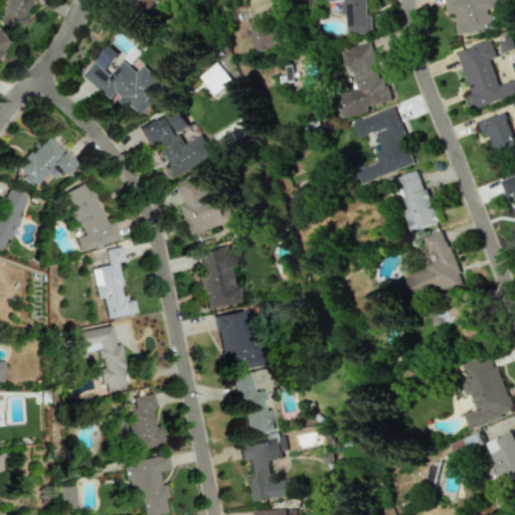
[(24,17),(31,0),(2,0),(2,1),(0,0),(0,23),(18,31),(24,17)]
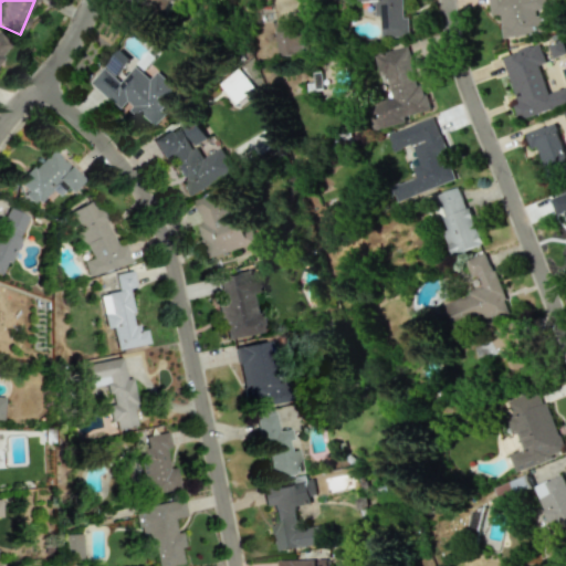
[(381,38),(409,37),(408,18),(402,18),(400,0),(360,0),(360,1),(375,1),(375,16),(380,16),(381,38)]
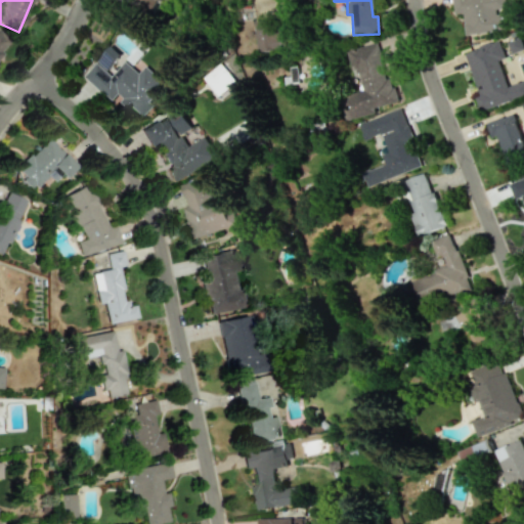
[(505,0),(452,0),(454,14),(463,13),(466,34),(511,29),(509,10),(507,10),(505,0)]
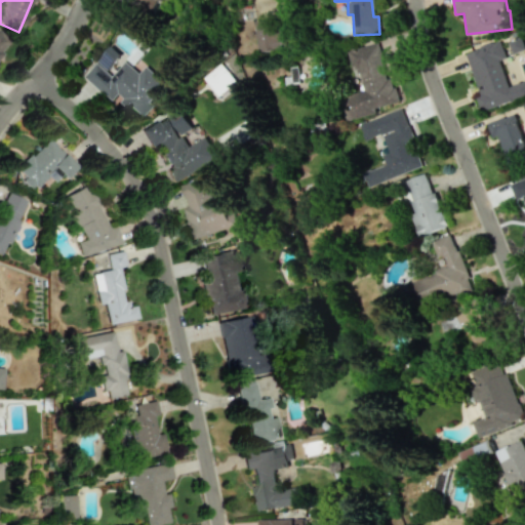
[(293,49),(291,24),(255,25),(257,51),(293,49)]
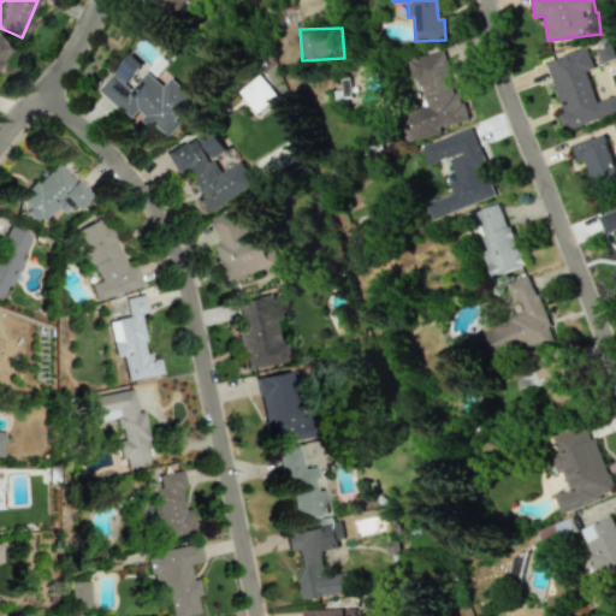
[(546,61),(563,112),(558,114),(563,130),(615,113),(615,94),(596,101),(586,71),(593,69),(587,48),(546,61)]
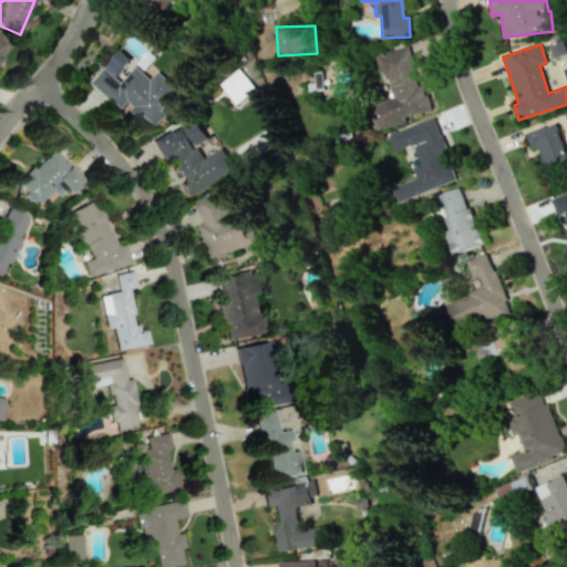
[(390,99),(370,104),(377,131),(406,123),(405,116),(431,110),(424,84),(419,85),(409,47),(379,54),(390,99)]
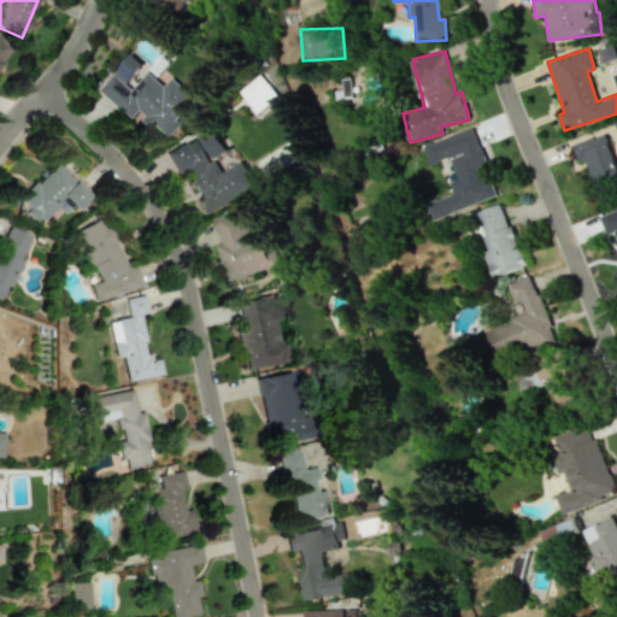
[(164,136),(197,98),(172,77),(165,87),(148,72),(134,90),(127,84),(144,64),(131,54),(100,92),(134,119),(137,115),(164,136)]
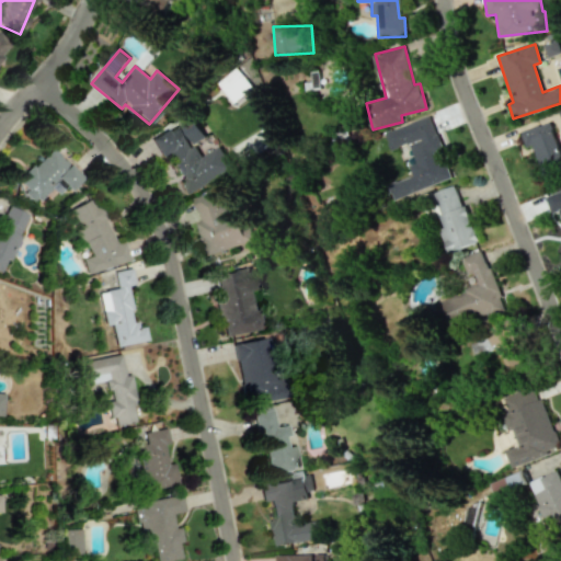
[(232,103),(252,89),(238,69),(218,84),(232,103)]
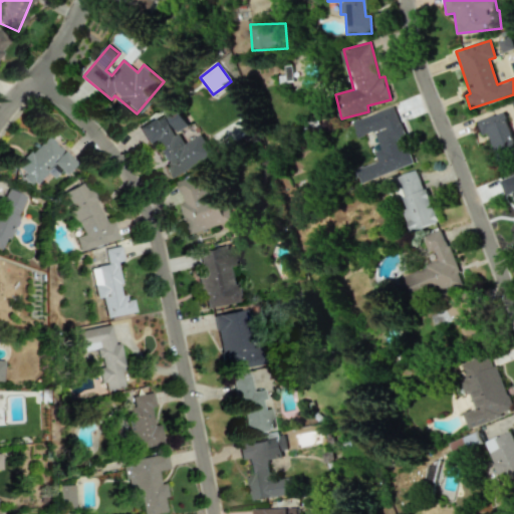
[(294,80),(291,65),(284,66),(286,81),(294,80)]
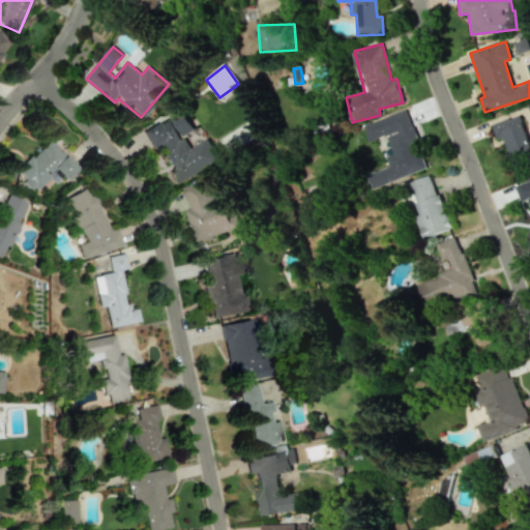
[(362,124),(369,142),(387,136),(393,154),(386,156),(390,167),(369,174),(373,187),(425,170),(417,143),(407,110),(362,124)]
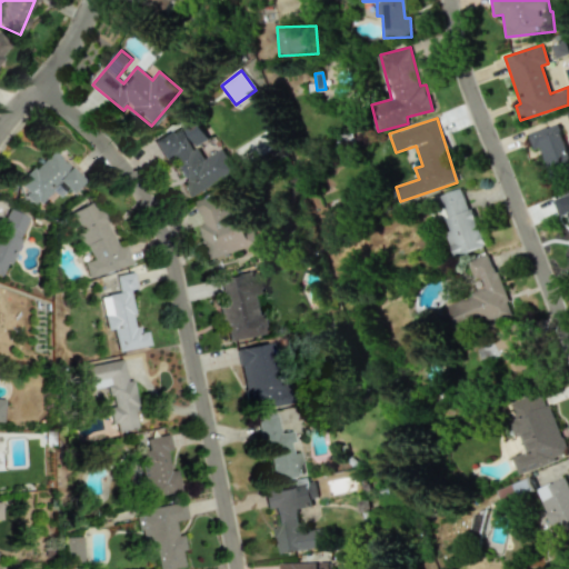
[(527,135),(533,150),(539,148),(548,171),(568,162),(568,155),(557,122),(527,135)]
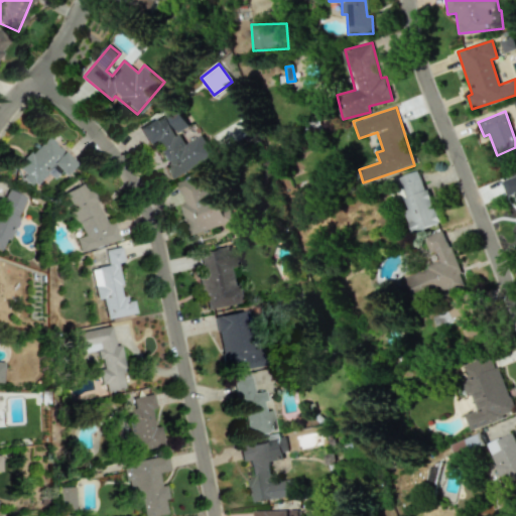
[(214,155),(203,135),(185,144),(180,134),(175,137),(162,114),(137,128),(147,145),(154,141),(173,177),(214,155)]
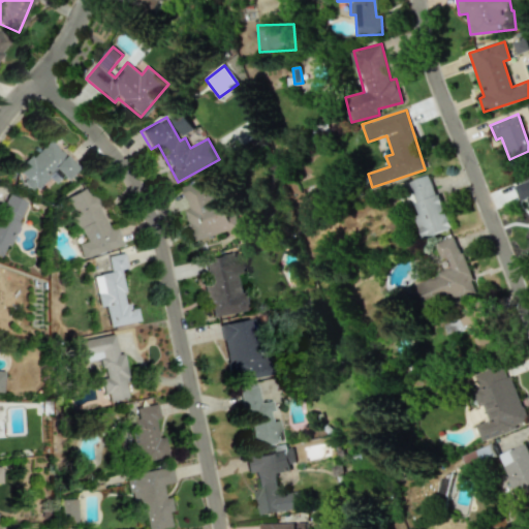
[(75,167),(45,139),(16,172),(24,179),(20,182),(31,192),(52,169),(63,180),(75,167)]
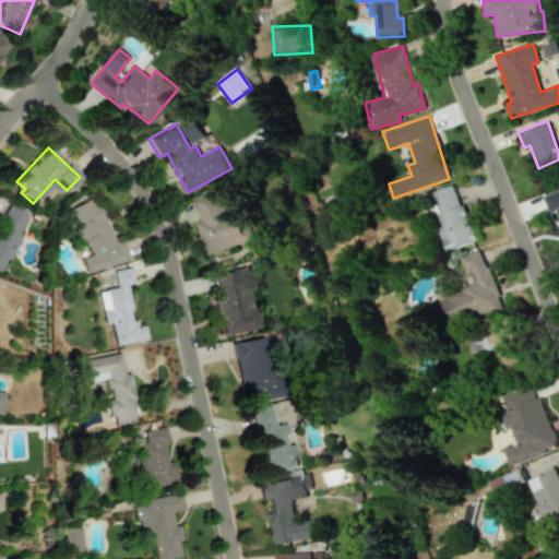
[(445,252),(475,241),(455,185),(431,192),(443,226),(438,228),(445,252)]
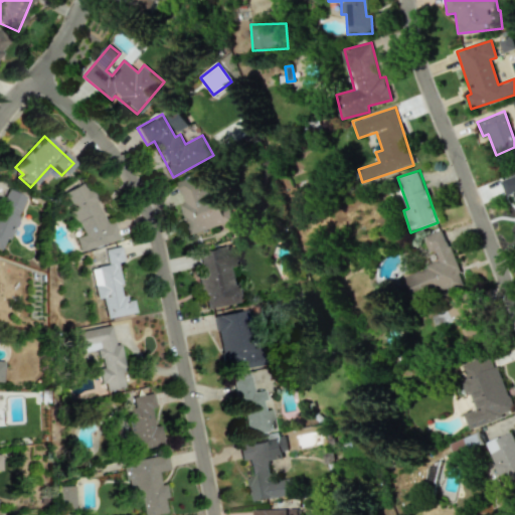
[(234,221),(231,209),(222,211),(215,189),(218,188),(213,171),(178,181),(185,203),(182,204),(191,234),(234,221)]
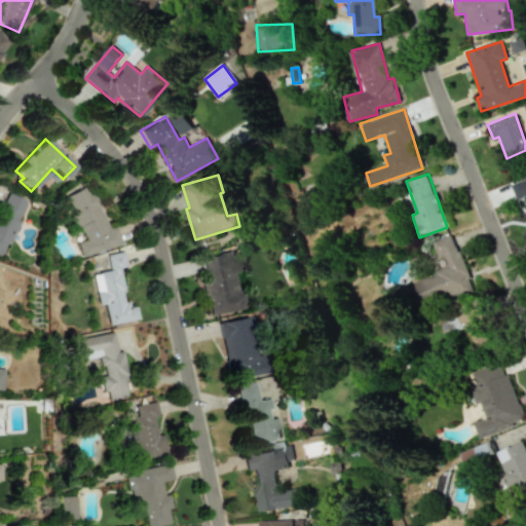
[(525,179),(511,184),(517,200),(524,197),(525,201),(525,179)]
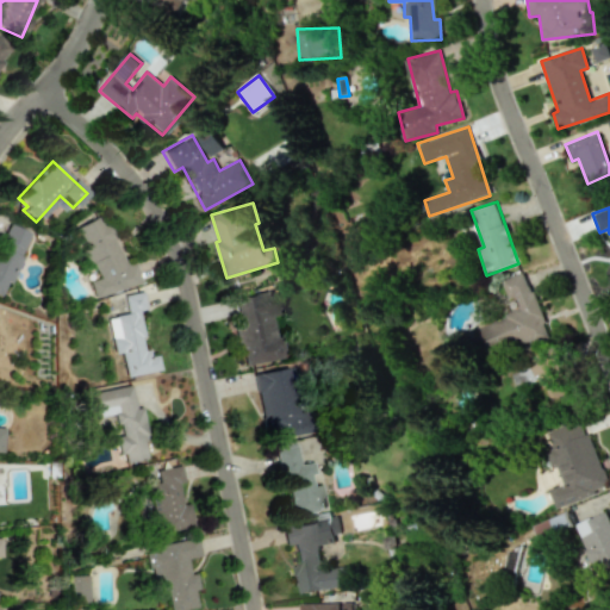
[(73,228),(95,278),(85,282),(93,300),(137,280),(130,263),(123,266),(100,216),(73,228)]
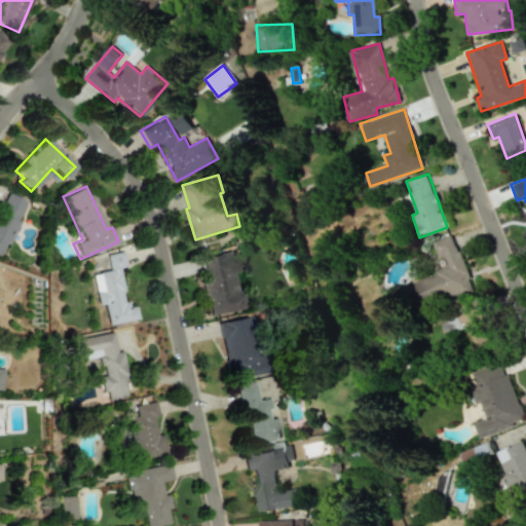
[(25,201),(7,193),(0,209),(0,256),(1,257),(25,201)]
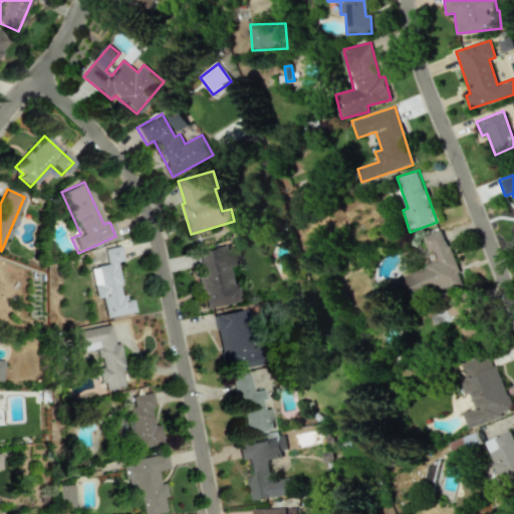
[(424,237),(429,253),(435,251),(439,262),(405,275),(411,288),(426,283),(430,294),(463,282),(443,229),(424,237)]
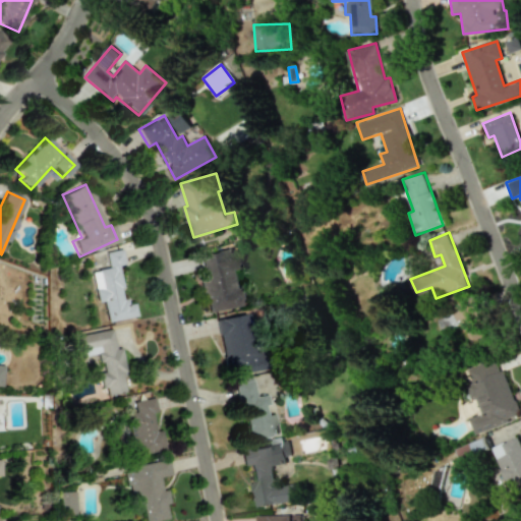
[(196,254),(206,312),(238,306),(232,271),(235,271),(232,248),(196,254)]
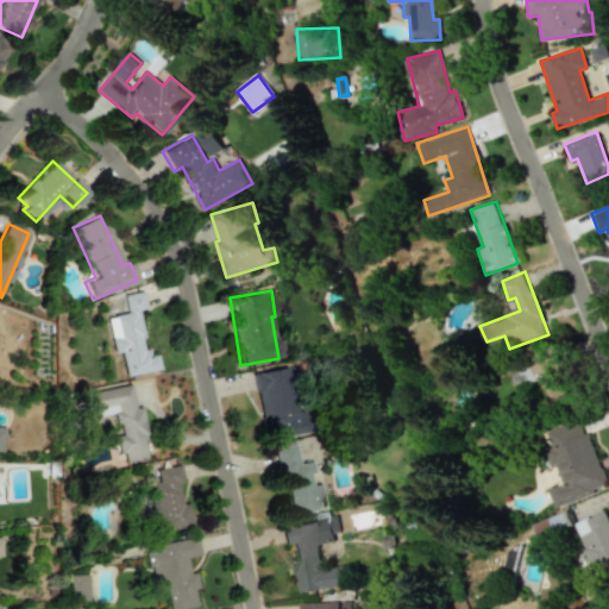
[(121,376),(156,370),(154,355),(143,357),(135,311),(143,309),(139,292),(120,295),(124,314),(104,316),(110,353),(117,352),(121,376)]
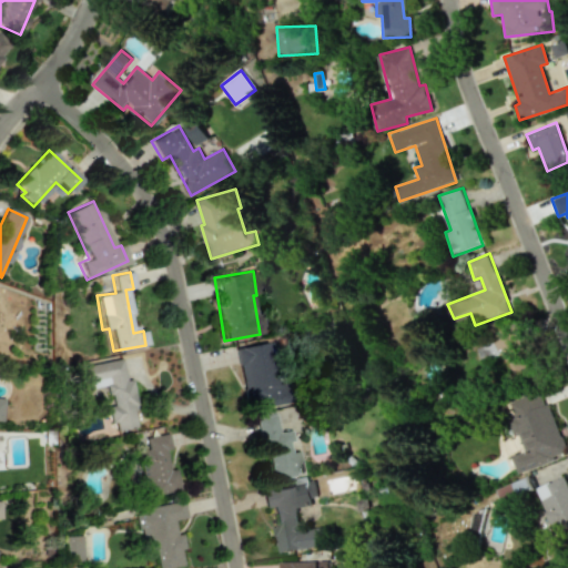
[(507,378),(531,369),(515,322),(496,328),(499,341),(495,343),(507,378)]
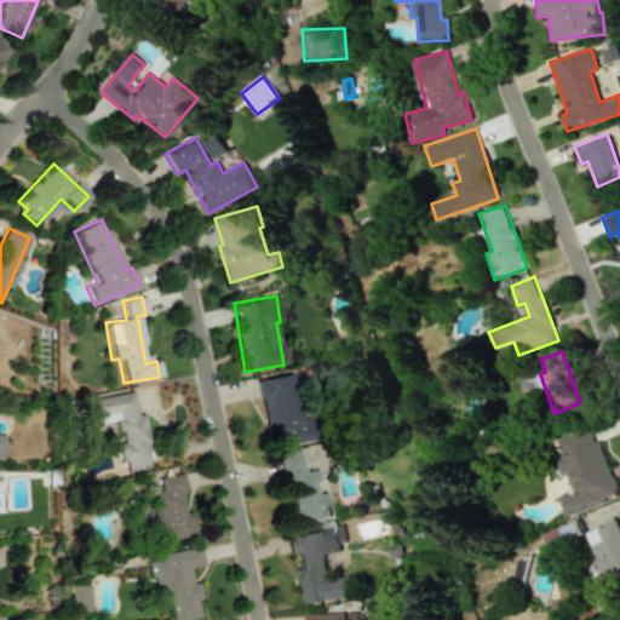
[(306,440),(293,373),(256,380),(269,448),(306,440)]
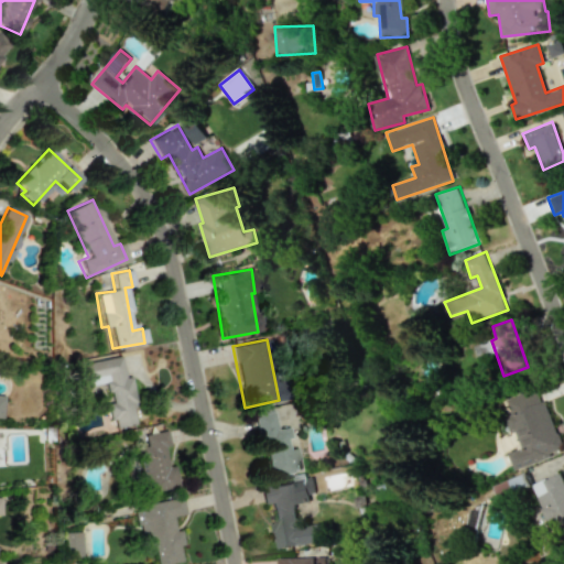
[(133,423),(126,377),(120,377),(117,357),(79,362),(84,387),(102,383),(106,403),(105,403),(108,427),(133,423)]
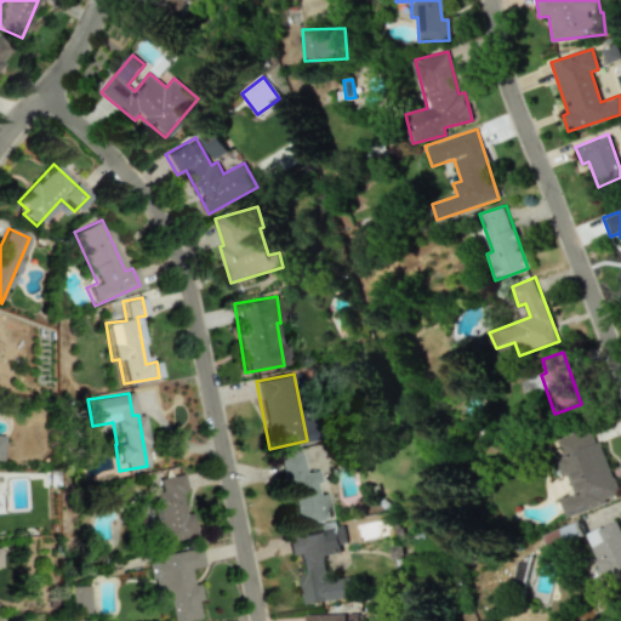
[(620,497),(593,427),(558,439),(565,460),(558,462),(564,478),(568,477),(575,494),(559,500),(567,517),(620,497)]
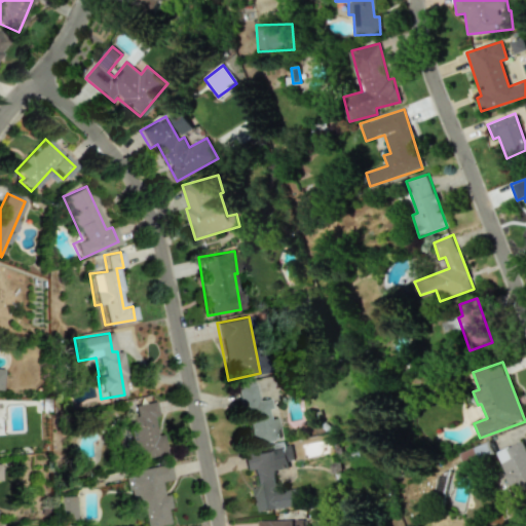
[(236,387),(247,445),(282,439),(278,426),(275,427),(273,417),(266,419),(264,410),(268,409),(266,399),(256,401),(253,384),(236,387)]
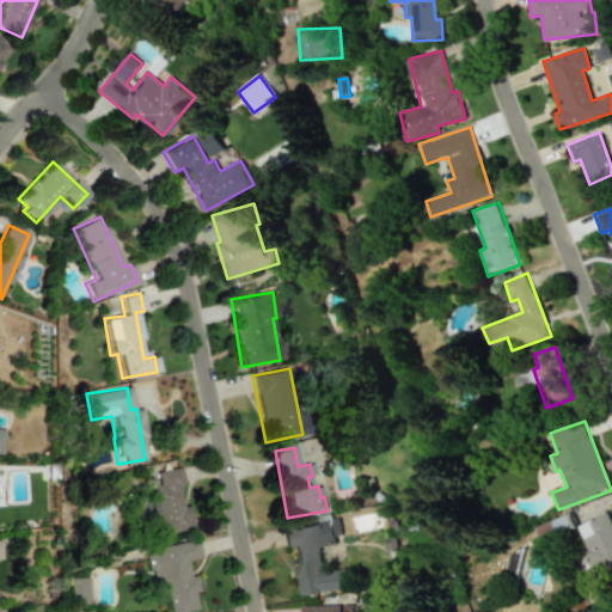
[(189,530),(185,505),(178,507),(175,484),(179,484),(177,467),(153,471),(155,483),(146,484),(154,536),(189,530)]
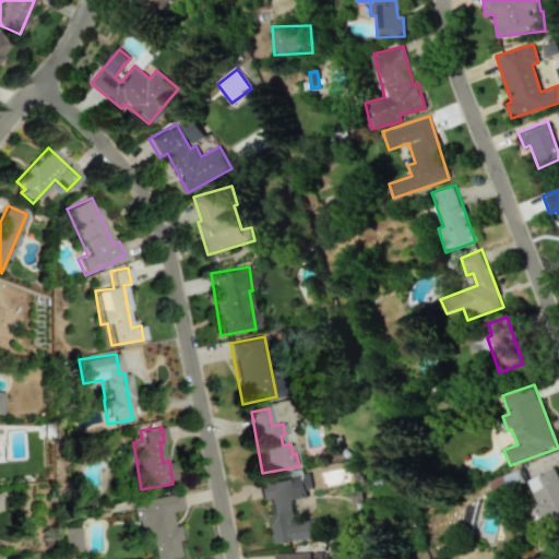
[(558,476),(556,468),(526,480),(549,534),(558,530),(558,476)]
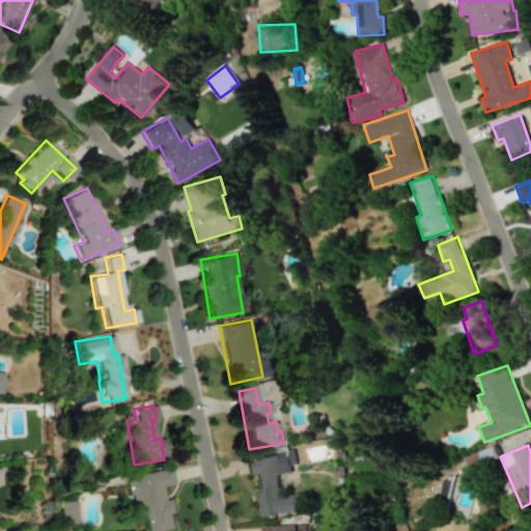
[(471,469),(494,460),(490,448),(466,456),(471,469)]
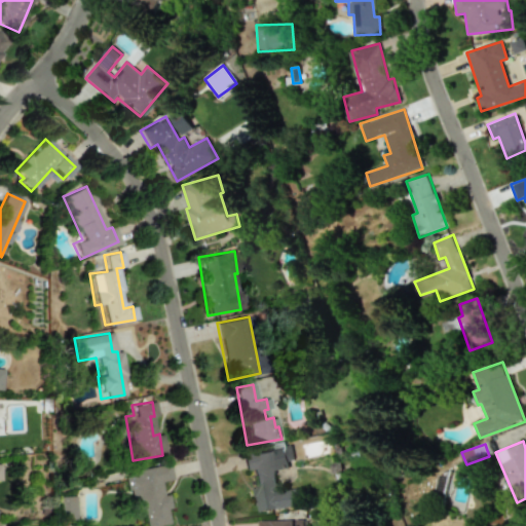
[(240,455),(242,471),(252,470),(259,512),(305,504),(302,488),(280,492),(277,471),(295,467),(291,447),(240,455)]
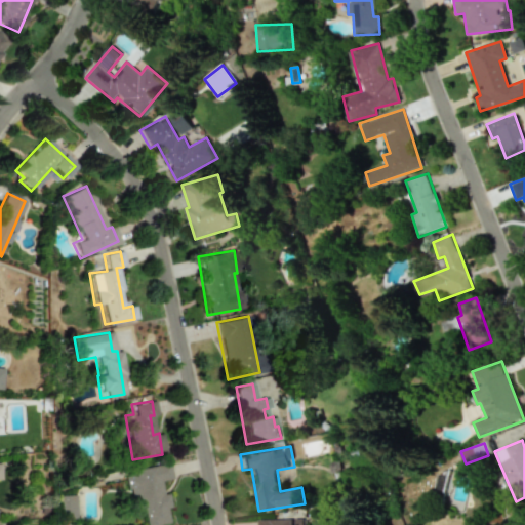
[(168,479),(166,463),(123,470),(129,514),(139,512),(142,524),(161,524),(165,524),(163,508),(166,507),(164,493),(159,494),(157,481),(168,479)]
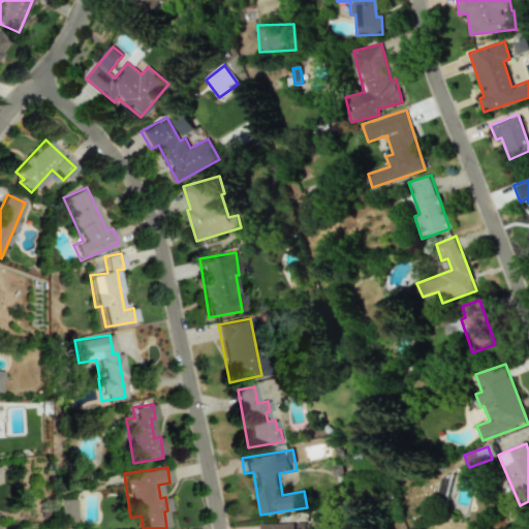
[(57,499),(58,524),(73,524),(73,499),(57,499)]
